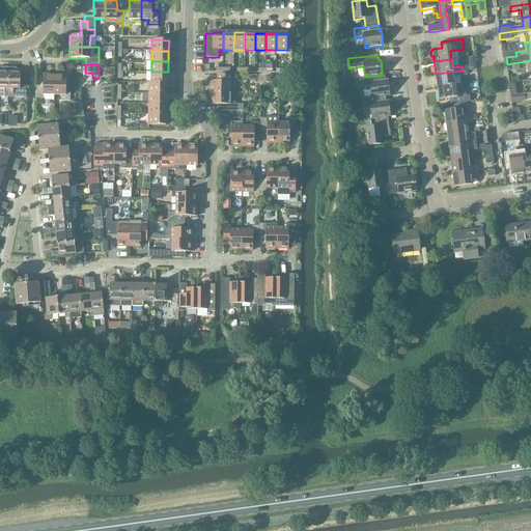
[(0,68),(0,88),(4,89),(4,98),(8,98),(8,73),(9,73),(9,70),(8,67),(2,67),(1,70),(0,68)]
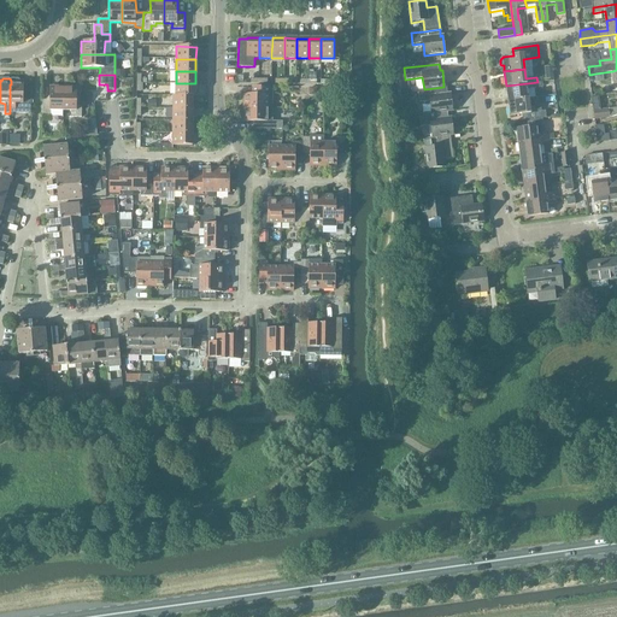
[(12,78),(11,81),(11,84),(10,84),(10,113),(31,113),(31,81),(23,81),(19,81),(18,80),(12,78)]
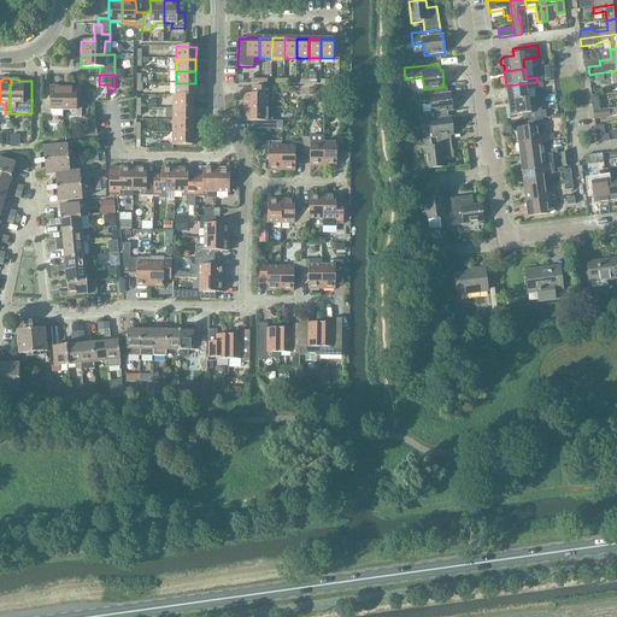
[(538,82),(506,86),(507,101),(528,98),(527,89),(544,87),(542,82),(538,82)]
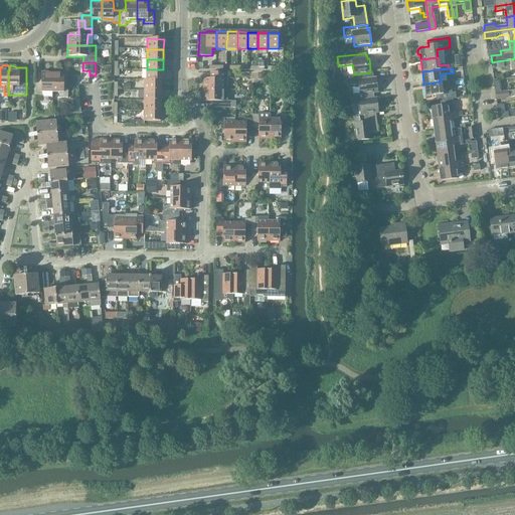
[(147,69),(147,79),(161,80),(163,80),(163,69),(147,69)]
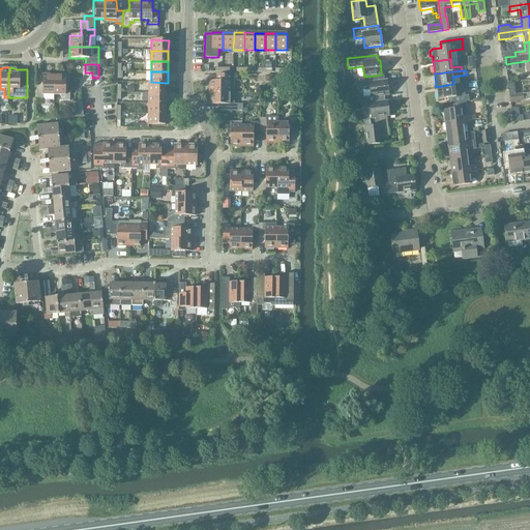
[(36,86),(36,99),(43,99),(43,95),(54,95),(55,75),(43,75),(42,86),(36,86)]
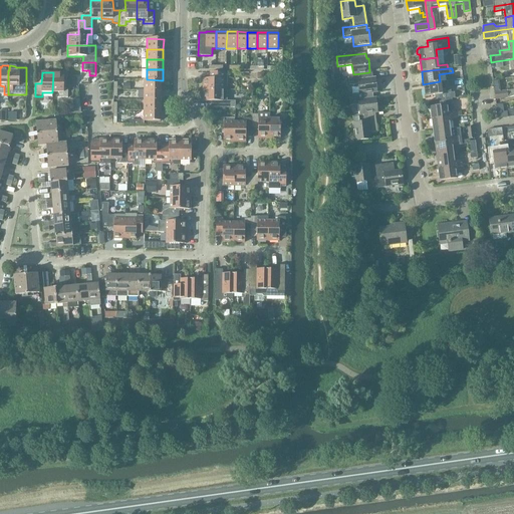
[(53,72),(52,92),(59,92),(59,97),(68,97),(68,89),(64,89),(64,72),(53,72)]
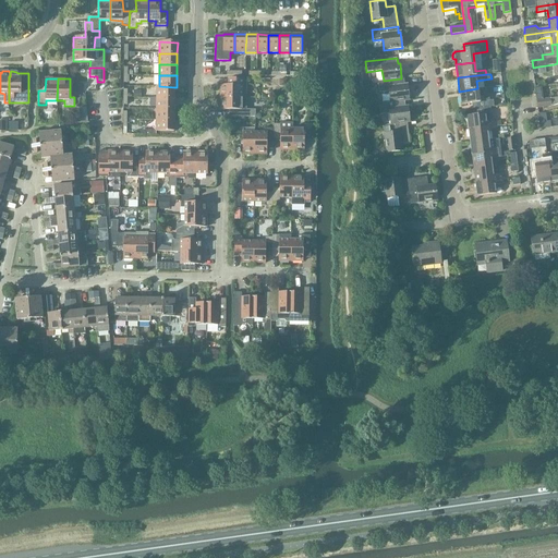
[(228,79),(228,85),(220,85),(220,97),(242,98),(246,98),(247,79),(228,79)]
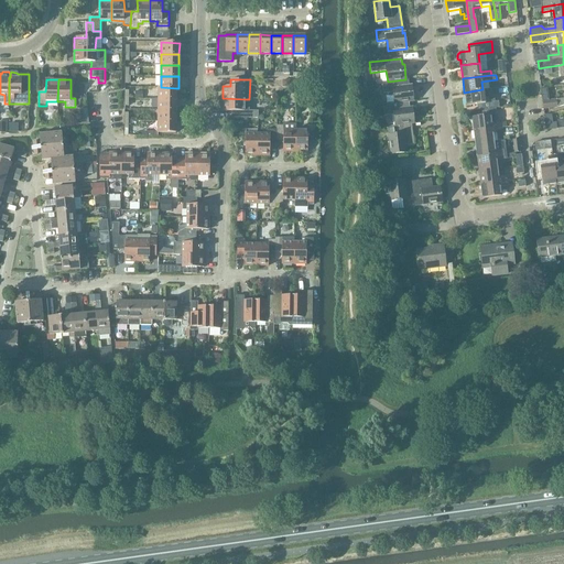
[(393,93),(394,104),(409,102),(414,101),(412,86),(409,86),(408,79),(405,79),(388,82),(382,83),(383,94),(393,93)]
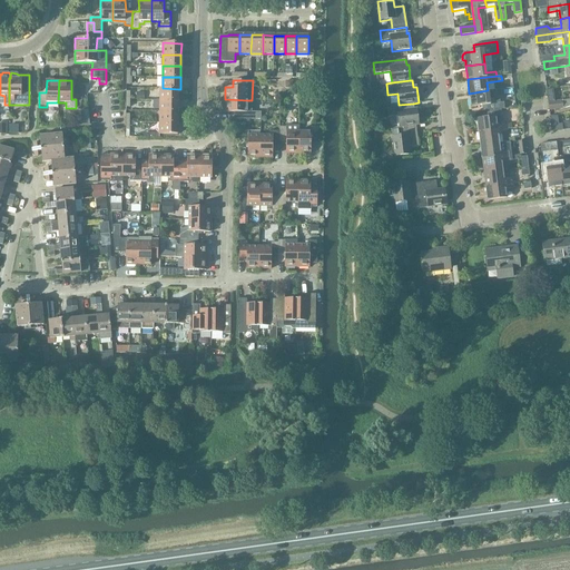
[(160,88),(160,99),(178,100),(178,89),(163,88),(160,88)]
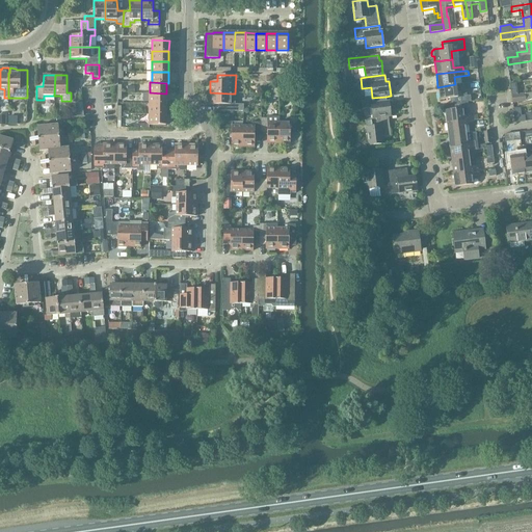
[(455,84),(437,87),(440,100),(450,99),(450,104),(454,104),(468,102),(472,101),(471,96),(467,96),(467,91),(456,92),(455,84)]
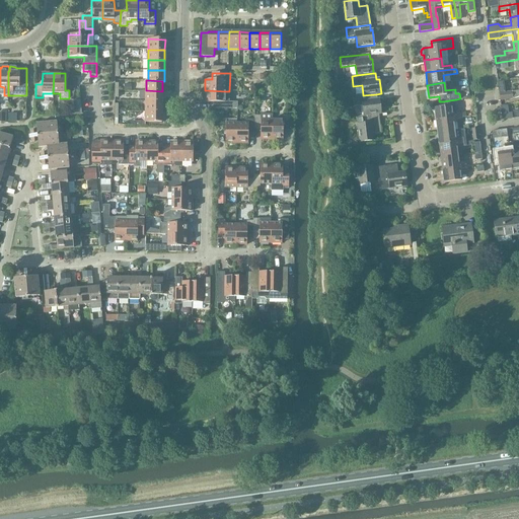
[(146,90),(145,101),(162,101),(162,91),(146,90)]
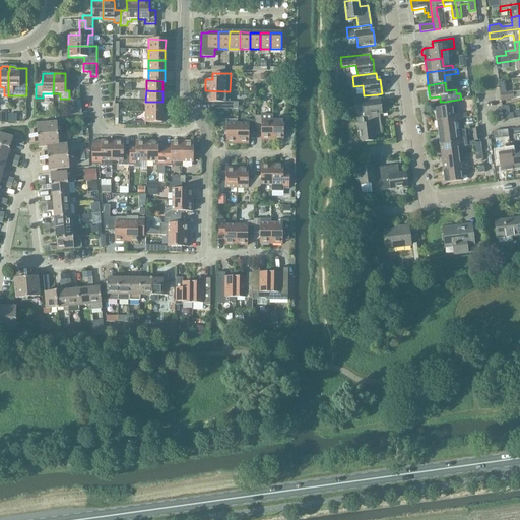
[(225,91),(205,90),(205,103),(224,103),(224,109),(230,109),(230,102),(225,102),(225,91)]
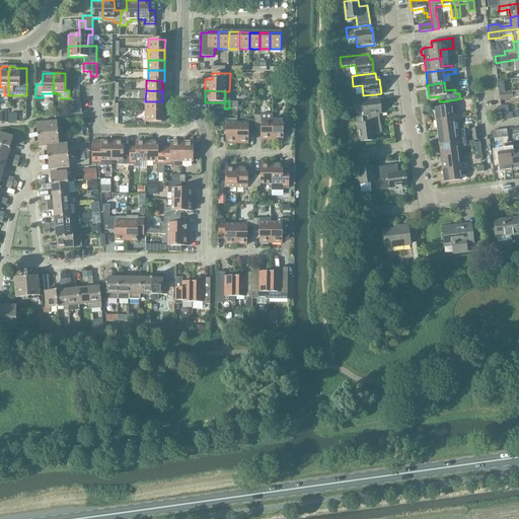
[(512,91),(499,93),(500,100),(513,98),(512,92),(512,91)]
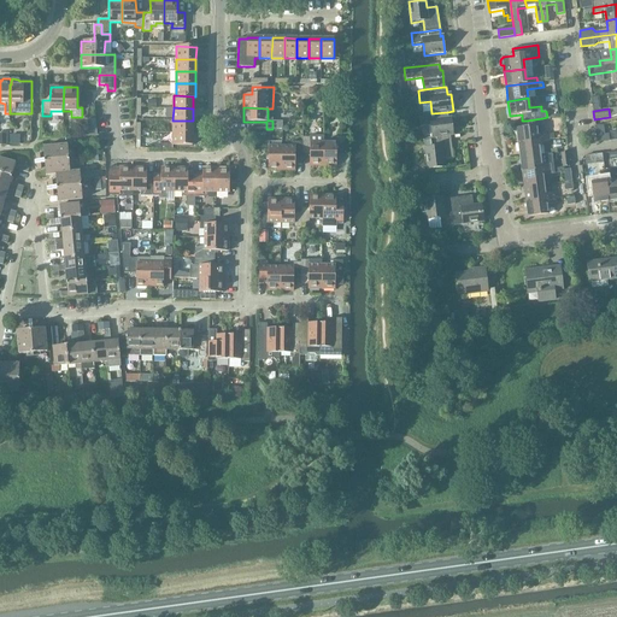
[(436,137),(451,136),(453,135),(451,117),(448,118),(447,112),(432,113),(419,115),(421,127),(429,125),(432,139),(436,137)]
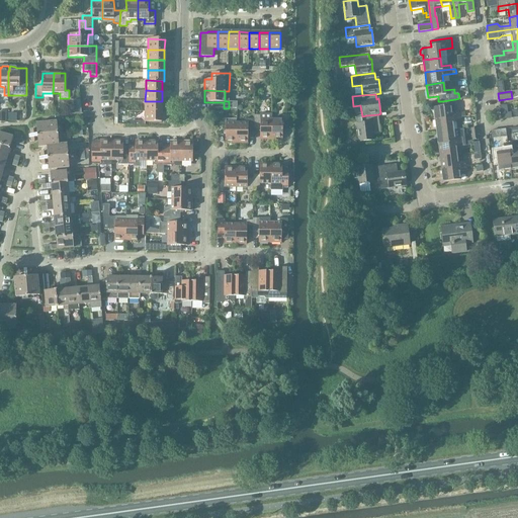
[(443,106),(434,108),(435,120),(461,117),(461,116),(465,116),(464,112),(452,113),(451,106),(455,105),(455,99),(442,101),(443,106)]
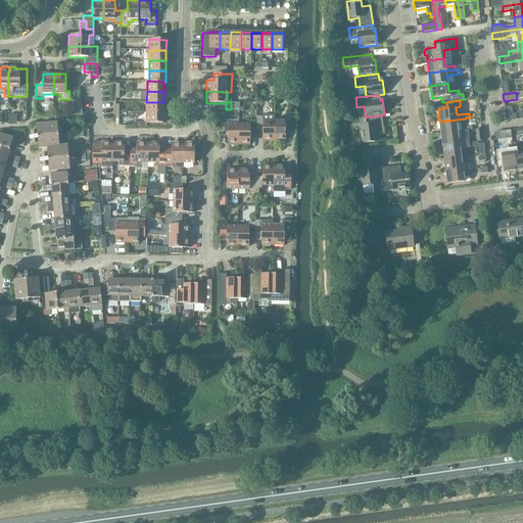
[(146,102),(146,112),(163,112),(163,102),(146,102)]
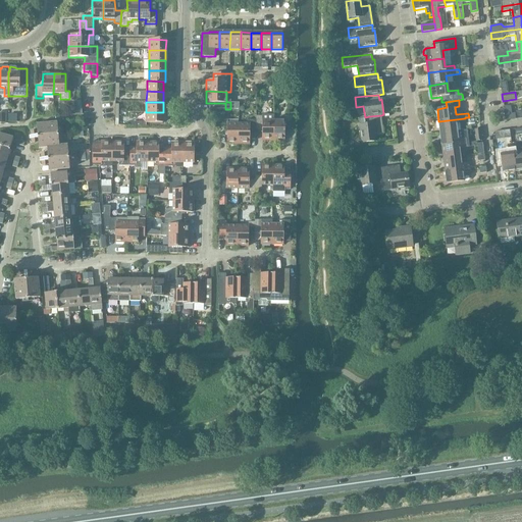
[(512,114),(511,108),(504,109),(506,120),(516,119),(515,114),(512,114)]
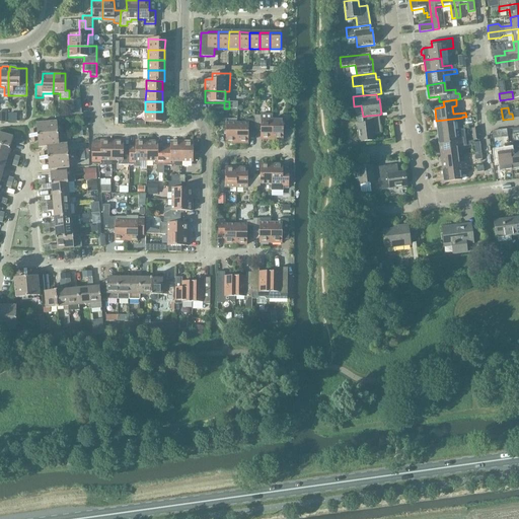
[(162,112),(145,112),(145,122),(161,123),(162,112)]
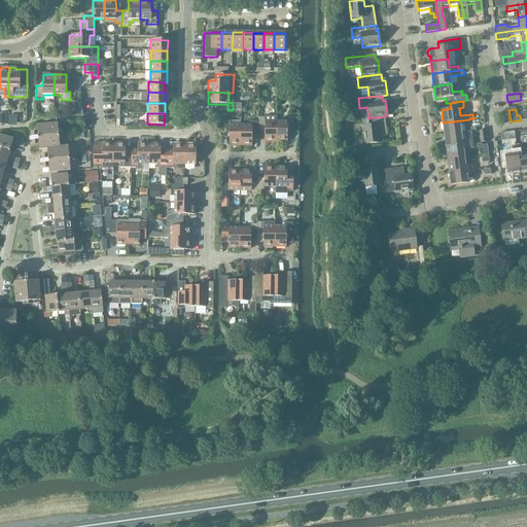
[(265,117),(258,117),(258,121),(258,123),(258,130),(265,130),(265,142),(276,142),(276,121),(276,116),(265,115),(265,117)]
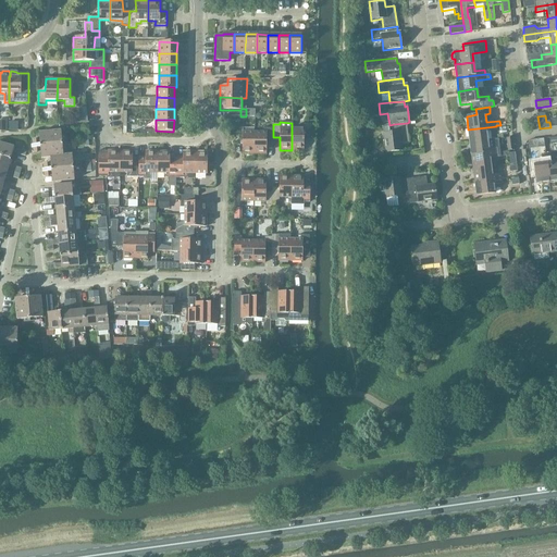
[(407,123),(394,124),(395,133),(383,135),(385,153),(401,151),(400,144),(409,143),(407,123)]
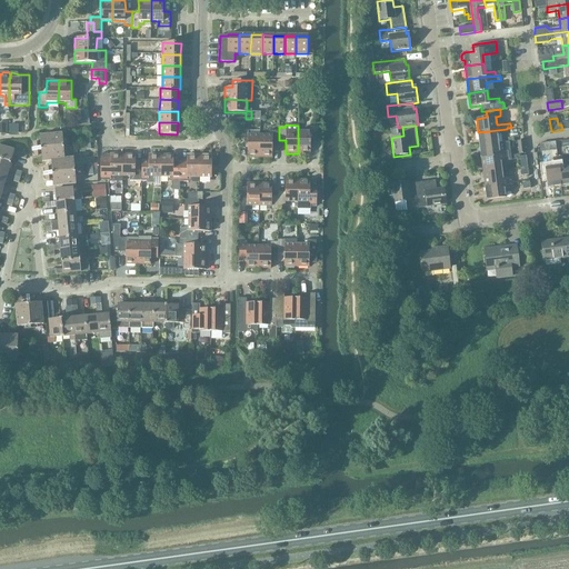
[(318,127),(306,127),(306,131),(298,131),(298,153),(310,153),(310,141),(318,141),(318,127)]
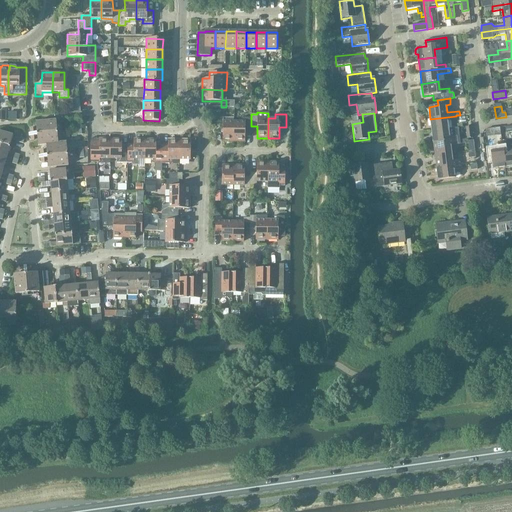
[(456,116),(430,119),(432,131),(449,128),(448,121),(457,120),(456,116)]
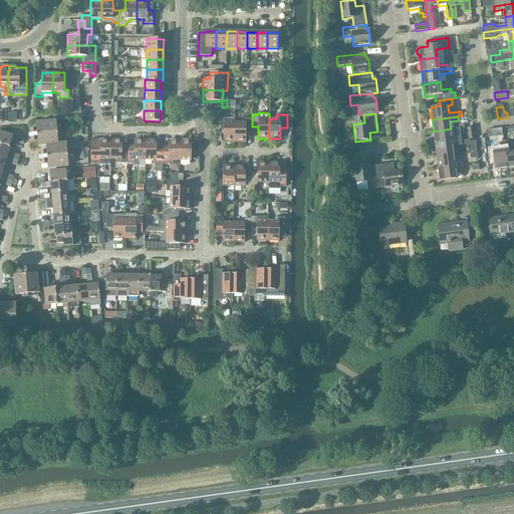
[(224,142),(235,142),(235,121),(224,121),(224,118),(218,117),(218,122),(224,122),(224,142)]
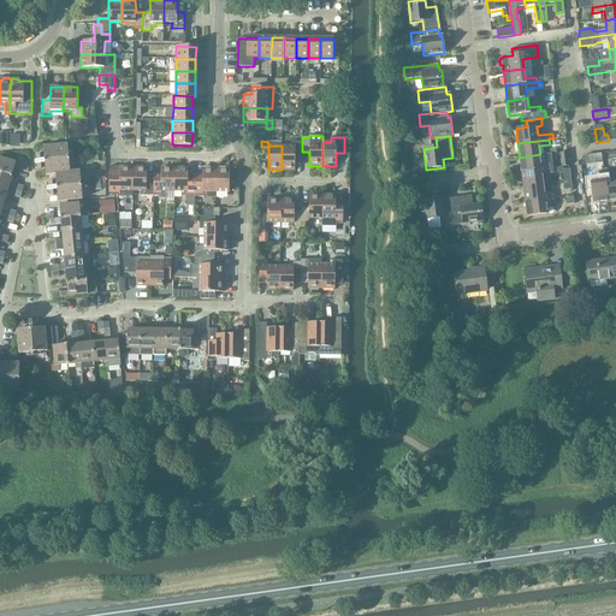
[(302,142),(295,142),(291,142),(290,147),(282,146),(282,170),(295,171),(295,157),(302,157),(302,152),(302,143),(302,142)]
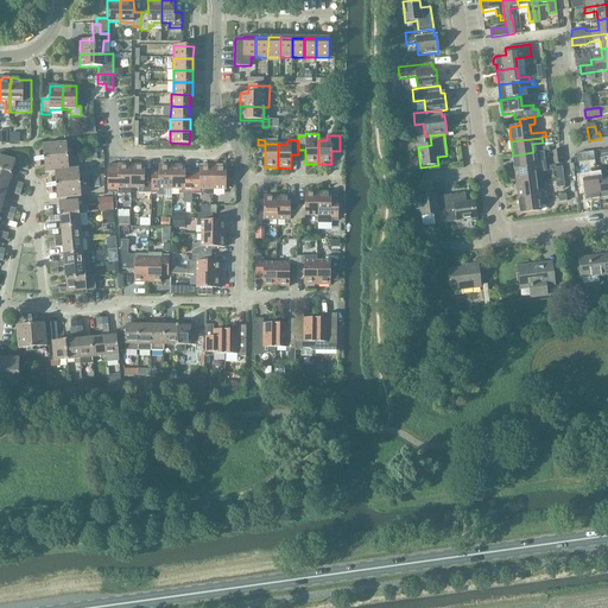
[(68,157),(68,150),(67,143),(43,145),(44,159),(68,157)]
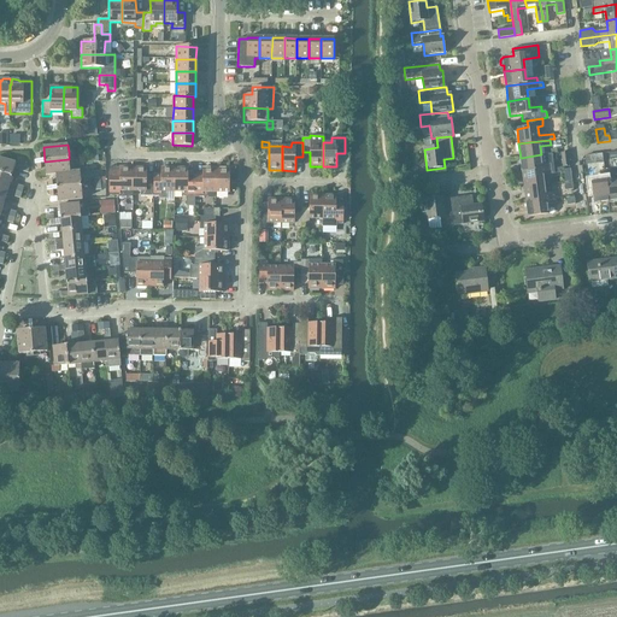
[(541,154),(521,158),(522,172),(553,169),(553,163),(548,164),(547,154),(541,154)]
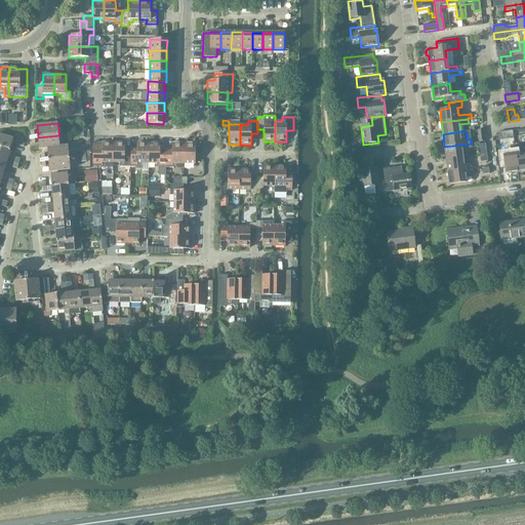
[(0,134),(0,147),(10,150),(13,138),(0,134)]
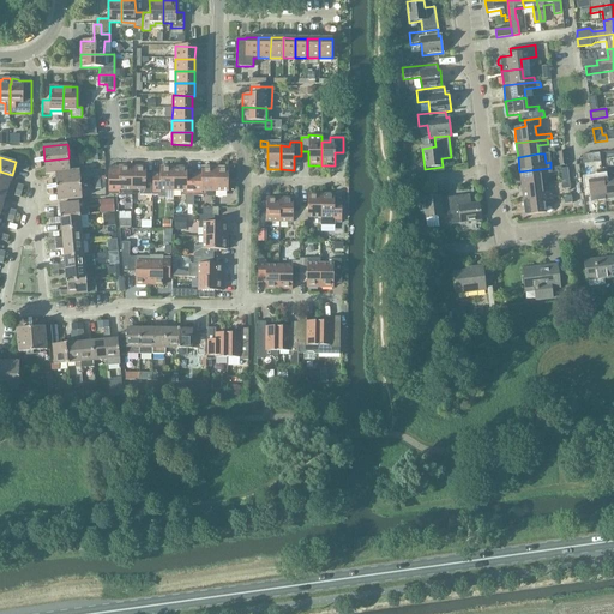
[(68,158),(44,161),(46,175),(55,174),(77,172),(76,157),(68,158)]
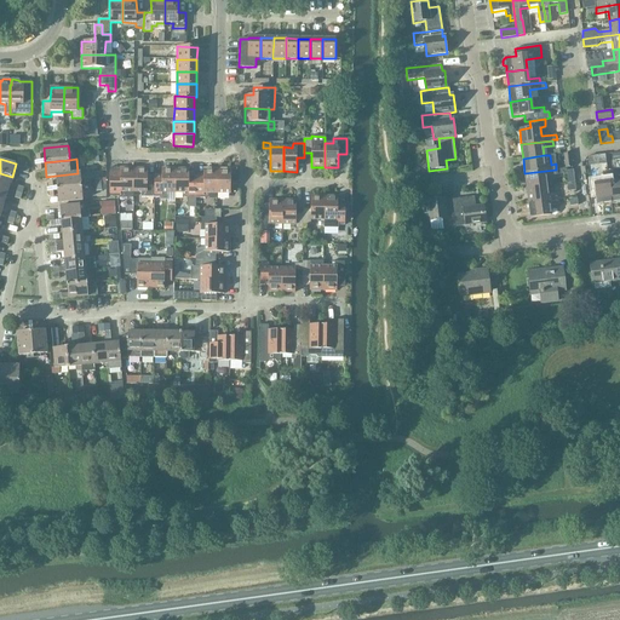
[(120,168),(120,174),(109,173),(109,190),(110,196),(120,197),(120,199),(133,199),(133,193),(135,168),(120,168)]
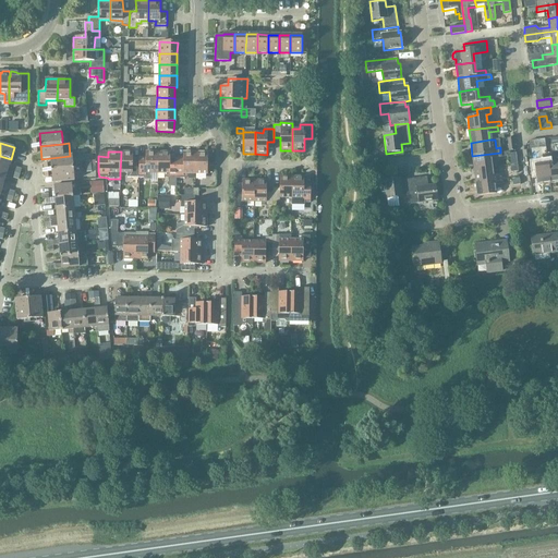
[(133,152),(121,152),(120,173),(128,173),(128,178),(138,178),(140,164),(133,164),(133,152)]
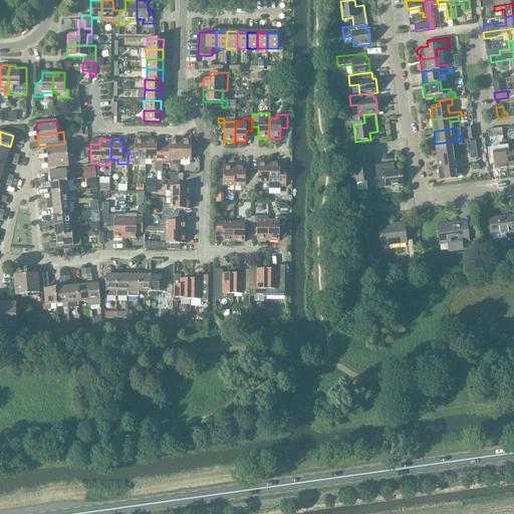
[(135,140),(135,145),(129,145),(129,151),(127,164),(133,164),(133,165),(139,166),(139,160),(146,160),(146,140),(135,140)]
